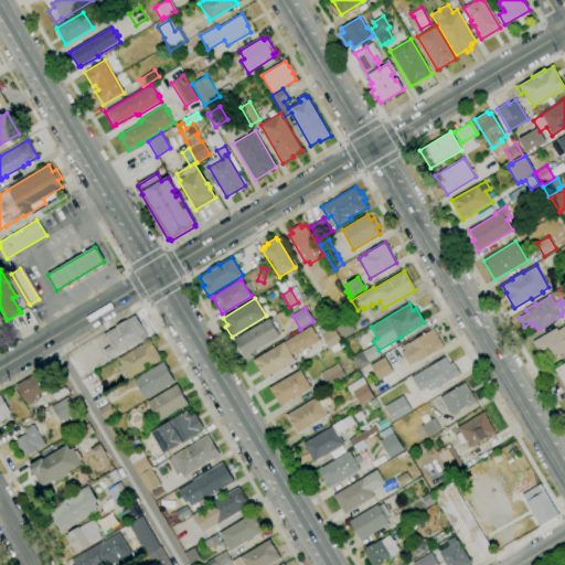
[(109,360),(103,350),(110,345),(104,334),(116,328),(115,326),(125,320),(126,321),(135,316),(148,337),(109,360)]
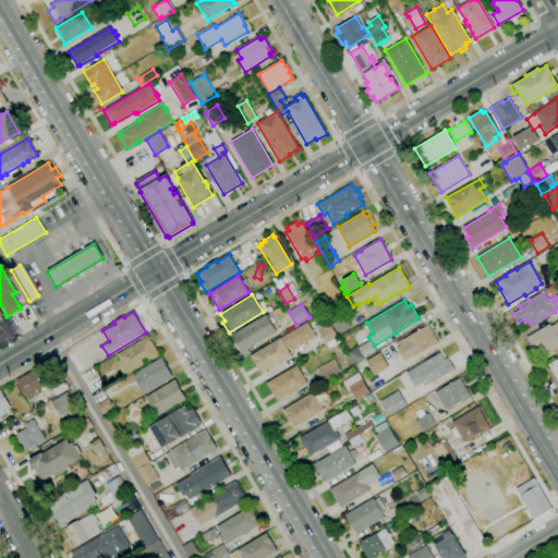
[(241,353),(230,336),(266,315),(271,324),(275,322),(279,329),(276,331),(276,332),(241,353)]
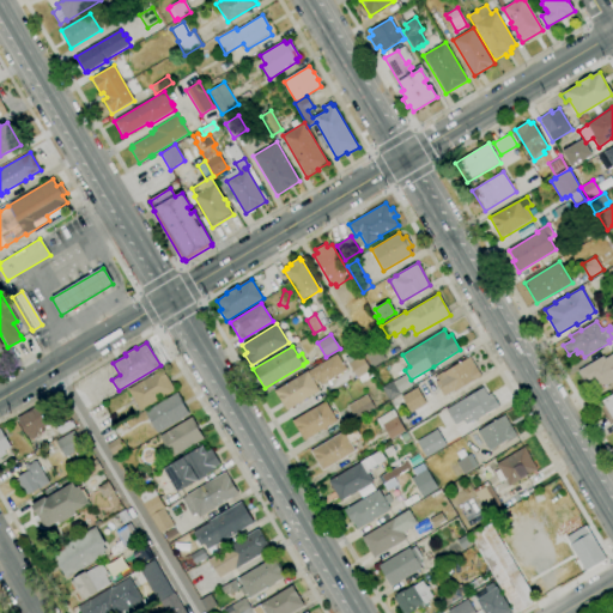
[(372,368),(364,354),(378,346),(386,359),(372,368)]
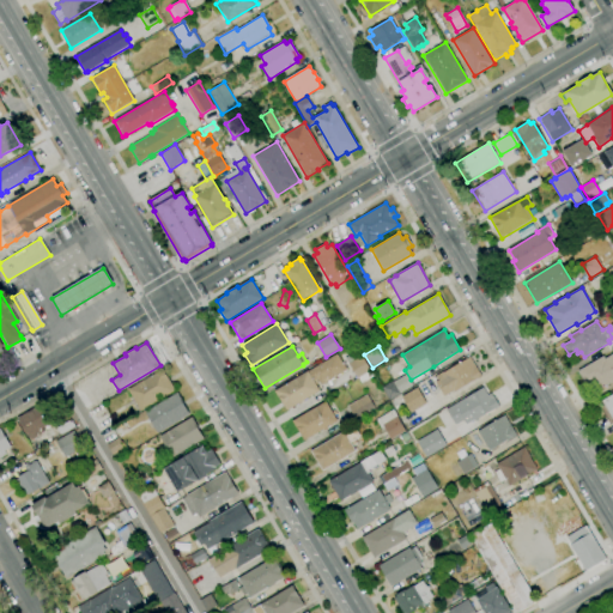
[(358,378),(345,358),(357,350),(362,356),(370,370),(370,371),(358,378)]
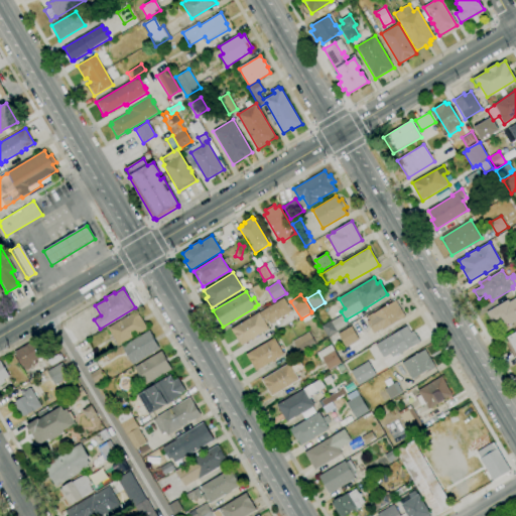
[(241,346),(231,330),(259,312),(283,297),(292,311),(270,325),(267,319),(266,319),(268,324),(266,324),(269,329),(241,346)]
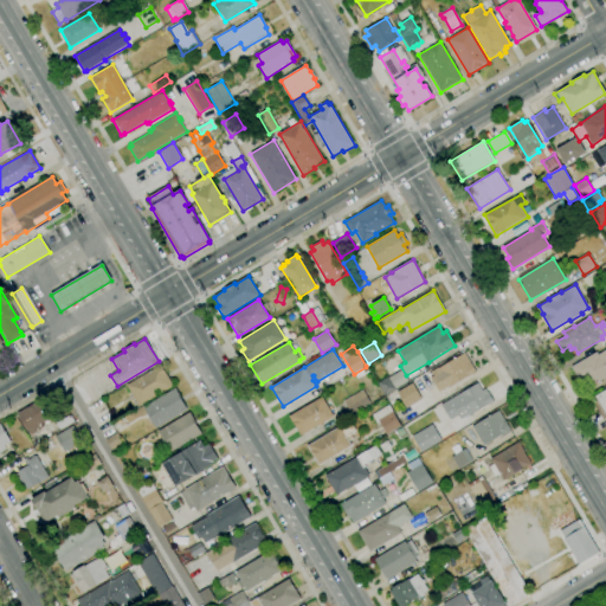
[(605,376),(585,389),(572,367),(597,352),(598,354),(605,349),(605,376)]
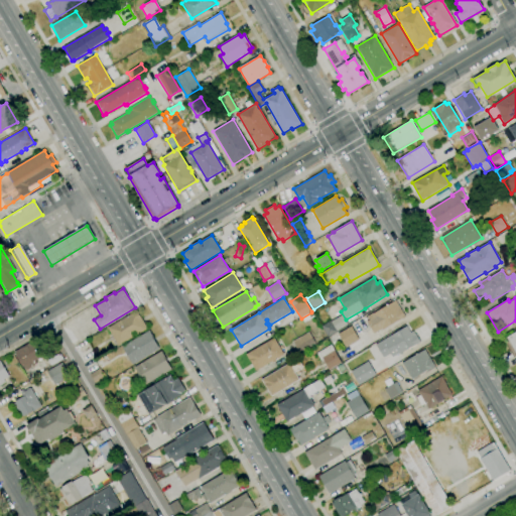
[(374,334),(367,321),(369,319),(367,316),(373,312),(373,313),(396,300),(405,316),(383,331),(382,329),(374,334)]
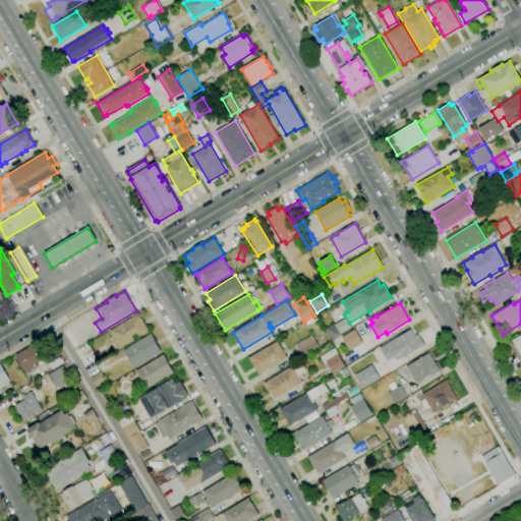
[(119,349),(109,332),(138,313),(149,332),(119,349)]
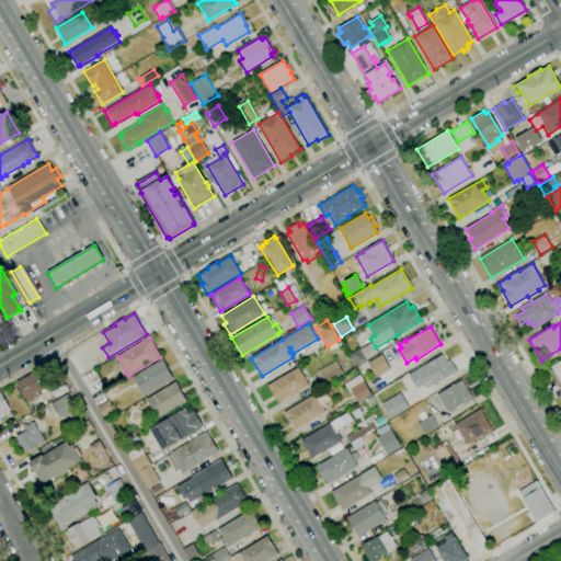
[(339,340),(341,344),(331,350),(328,346),(339,340)]
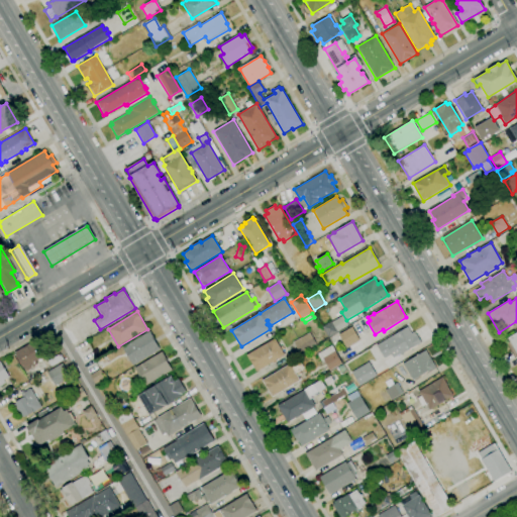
[(328,337),(322,327),(331,321),(331,322),(342,316),(348,325),(337,332),(328,337)]
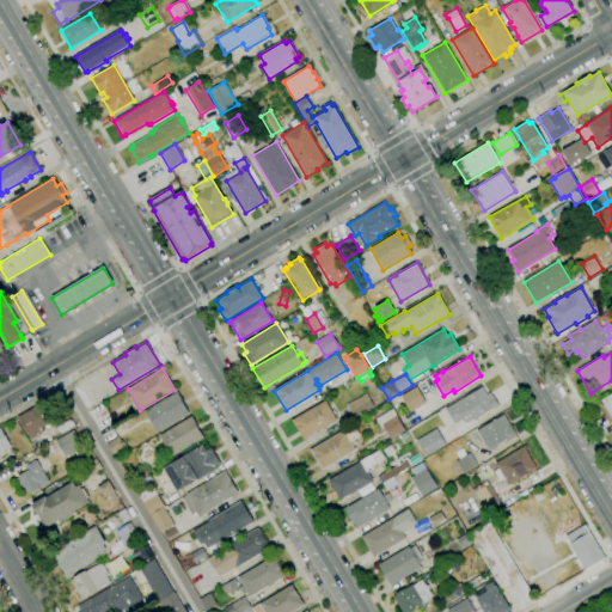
[(424,403),(415,387),(399,397),(409,411),(424,403)]
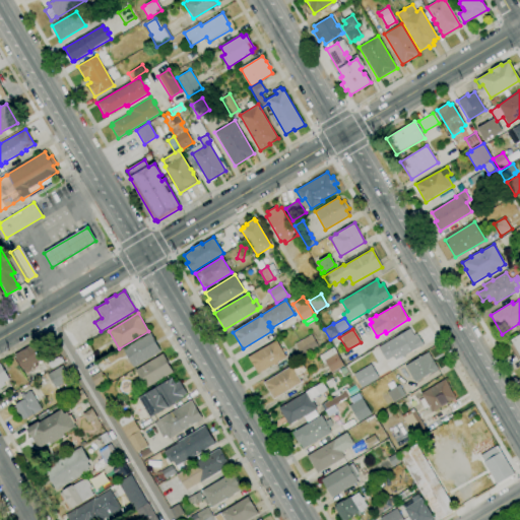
[(387,361),(379,347),(409,329),(413,335),(416,333),(424,344),(405,355),(406,355),(403,358),(402,356),(395,360),(393,356),(387,361)]
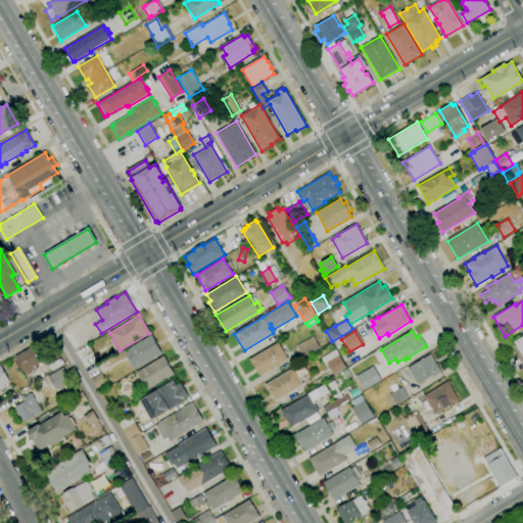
[(135,370),(124,351),(150,335),(161,353),(135,370)]
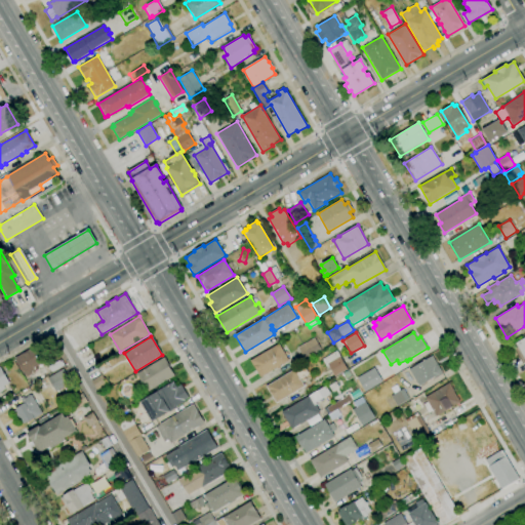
[(524,360),(516,344),(524,337),(524,360)]
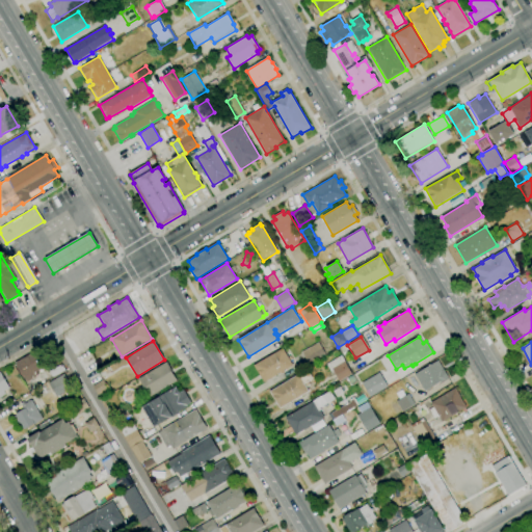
[(309,365),(301,352),(318,343),(325,354),(309,365)]
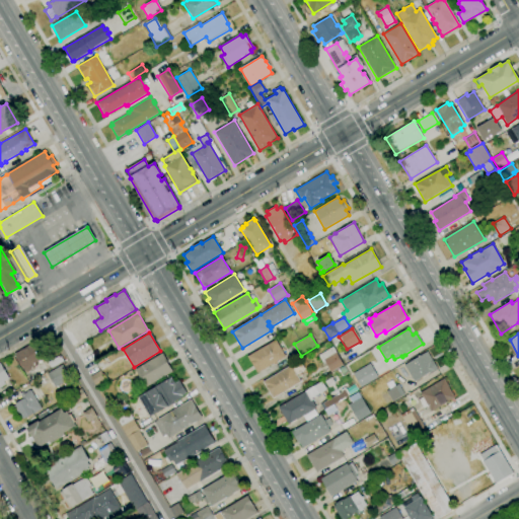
[(257,373),(247,357),(276,340),(286,357),(257,373)]
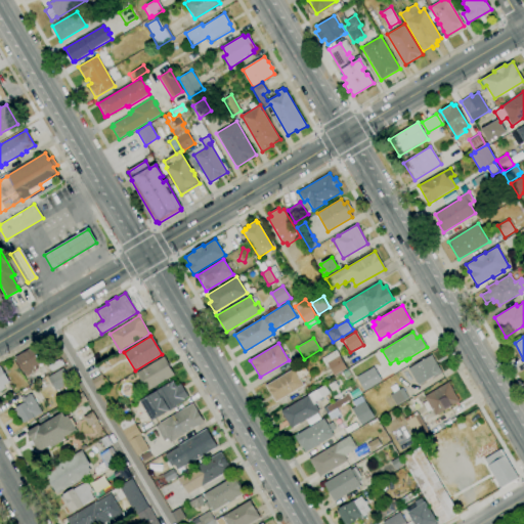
[(26,377),(14,357),(34,345),(44,361),(36,366),(38,369),(26,377)]
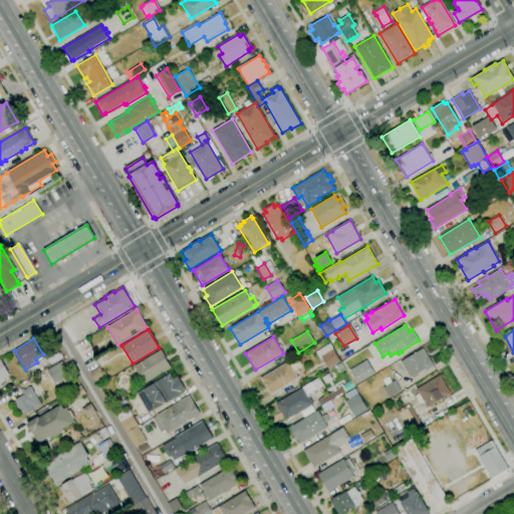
[(327,368),(321,357),(319,358),(315,351),(329,343),(339,361),(327,368)]
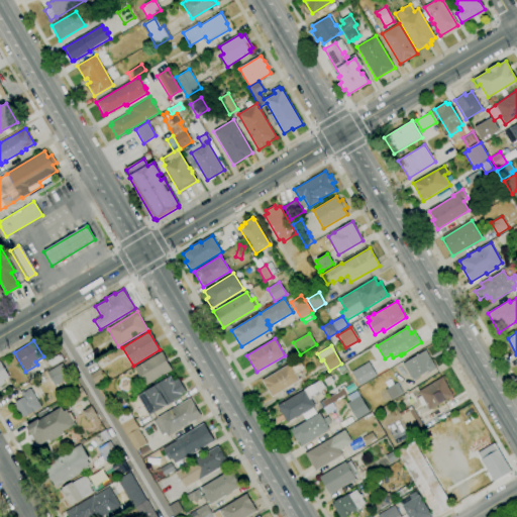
[(412,380),(403,364),(425,350),(435,367),(412,380)]
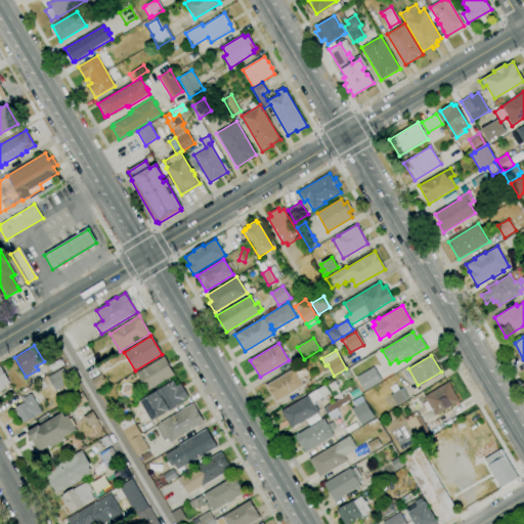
[(146,391),(136,373),(164,356),(174,375),(146,391)]
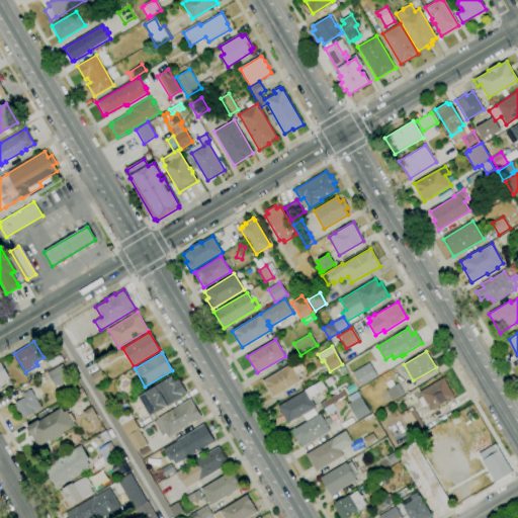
[(51,367),(48,361),(60,354),(64,360),(51,367)]
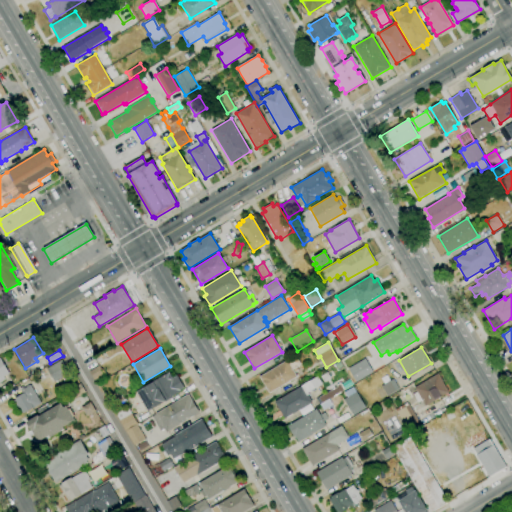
[(269,393),(259,377),(287,360),(287,361),(296,356),(301,364),(292,369),(297,377),(269,393)]
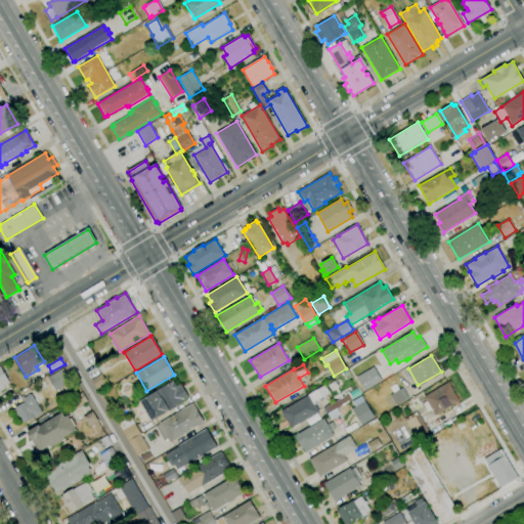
[(0,391),(0,367),(9,383),(4,386),(5,388),(0,391)]
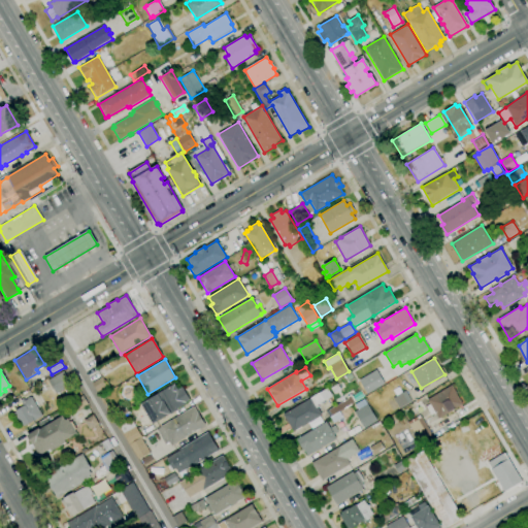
[(367,394),(359,381),(376,370),(385,384),(367,394)]
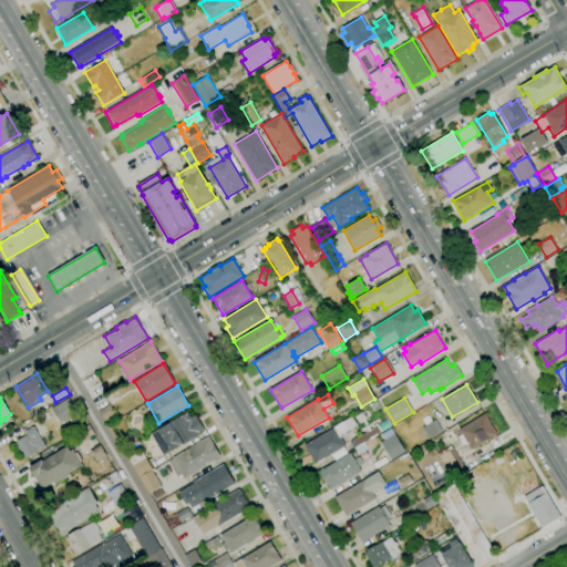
[(60,423),(51,409),(68,399),(76,413),(60,423)]
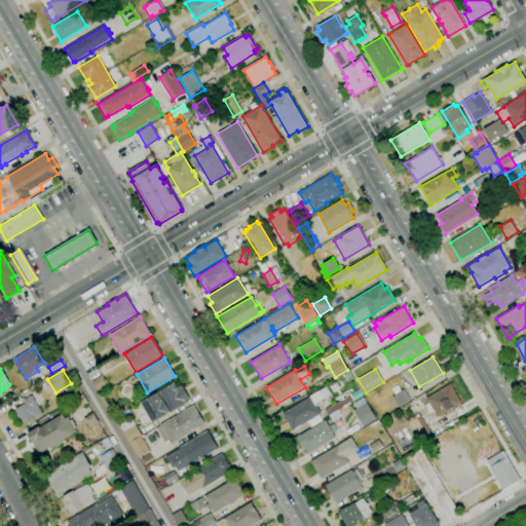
[(97,389),(91,381),(102,375),(106,383),(97,389)]
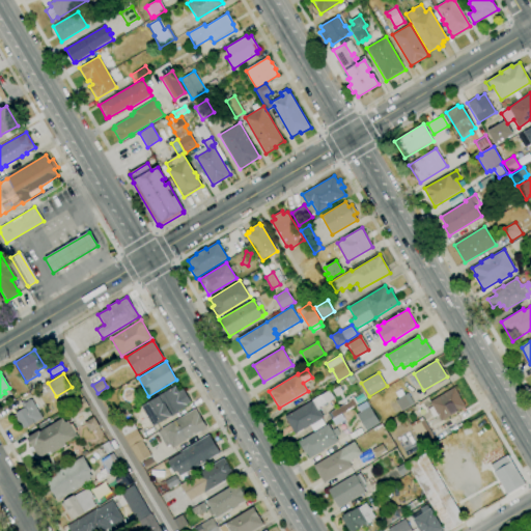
[(154,426),(141,406),(175,386),(178,392),(183,389),(191,402),(187,404),(187,406),(178,411),(179,412),(163,422),(163,421),(154,426)]
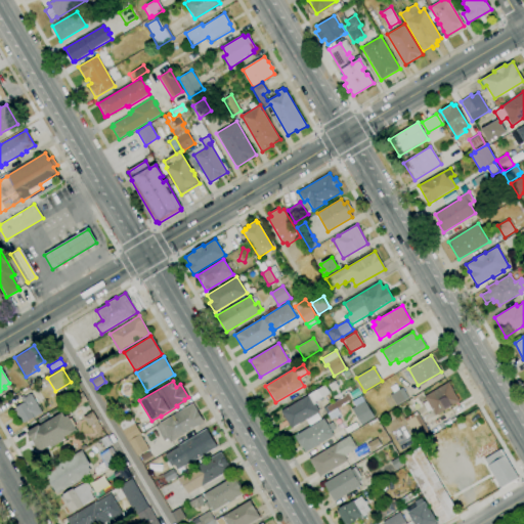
[(332,391),(328,386),(335,381),(339,387),(332,391)]
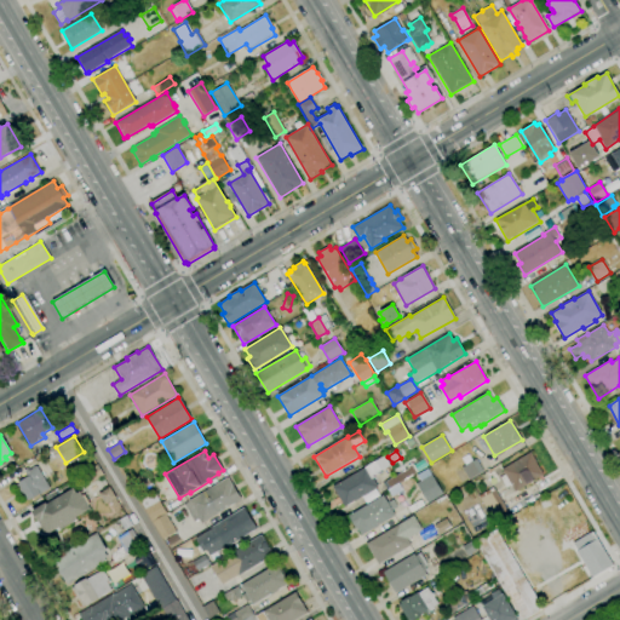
[(515,492),(511,484),(506,488),(500,477),(505,475),(501,470),(530,452),(535,461),(543,475),(515,492)]
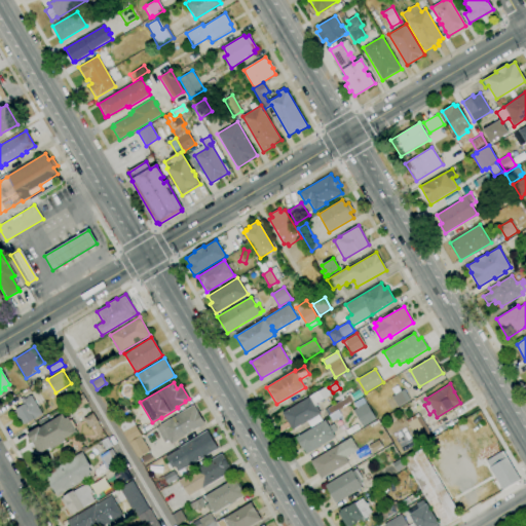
[(398,407),(391,397),(404,389),(410,400),(398,407)]
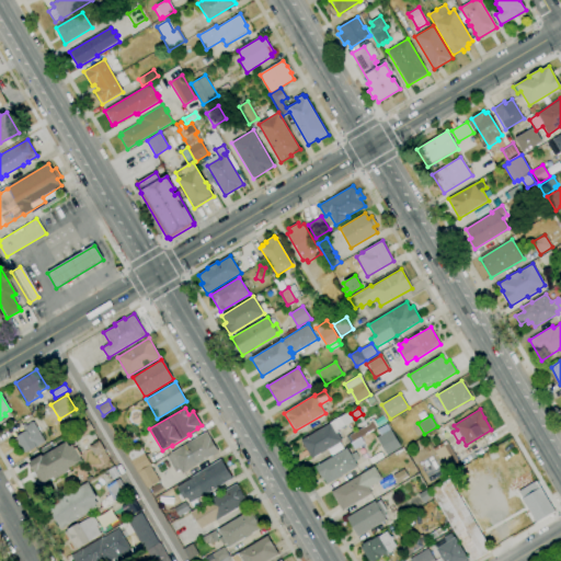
[(311,459),(301,441),(340,418),(344,425),(338,430),(339,432),(336,433),(342,441),(311,459)]
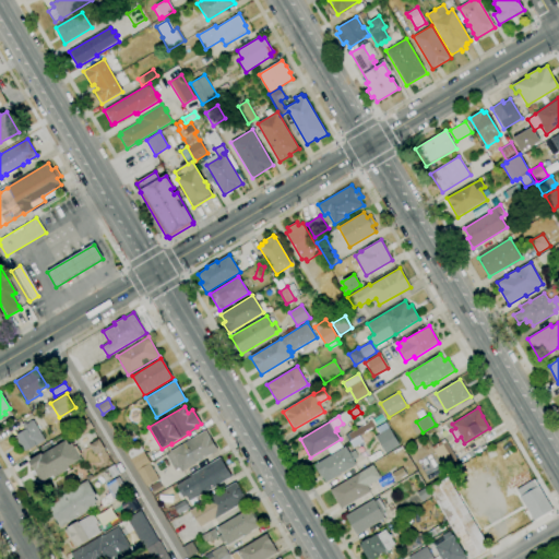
[(23,452),(14,437),(24,430),(22,427),(33,419),(45,440),(36,445),(35,444),(23,452)]
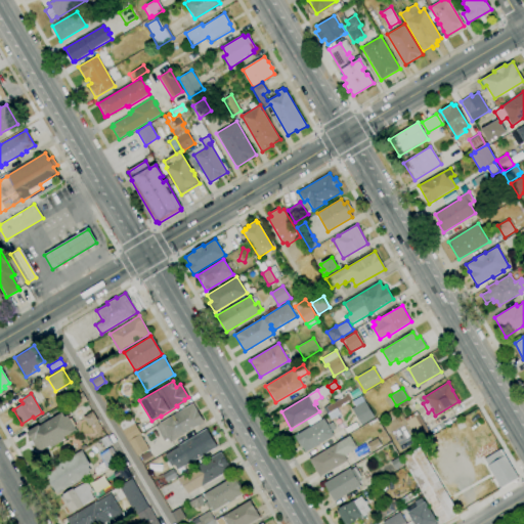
[(77,408),(71,399),(82,393),(87,401),(77,408)]
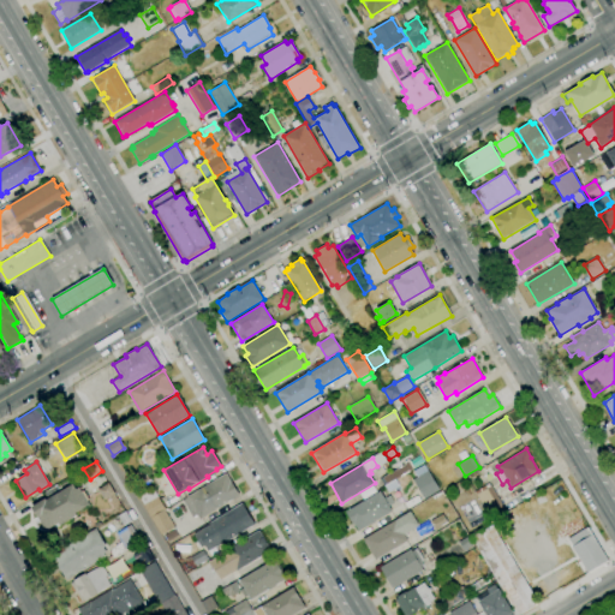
[(383,485),(380,479),(405,465),(405,464),(408,461),(413,469),(383,485)]
